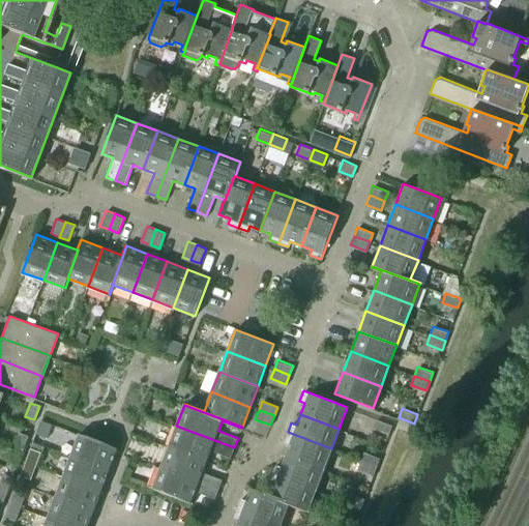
[(47,437),(52,422),(41,418),(36,433),(47,437)]
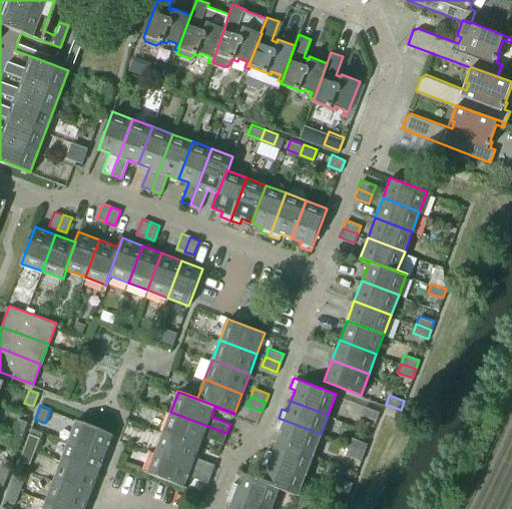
[(377,420),(380,411),(365,405),(362,414),(377,420)]
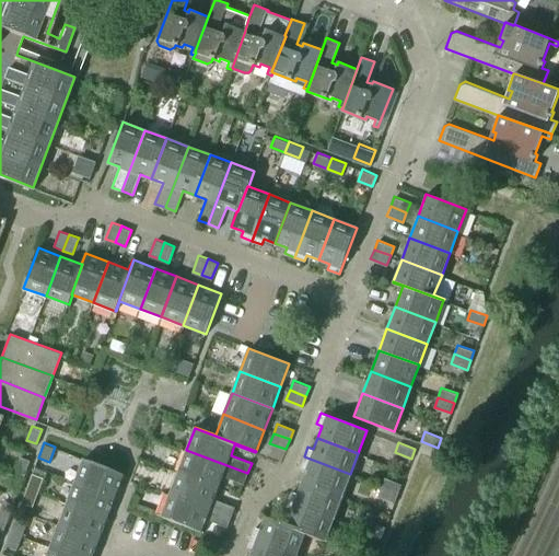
[(247,473),(186,450),(178,472),(219,487),(223,475),(244,483),(247,473)]
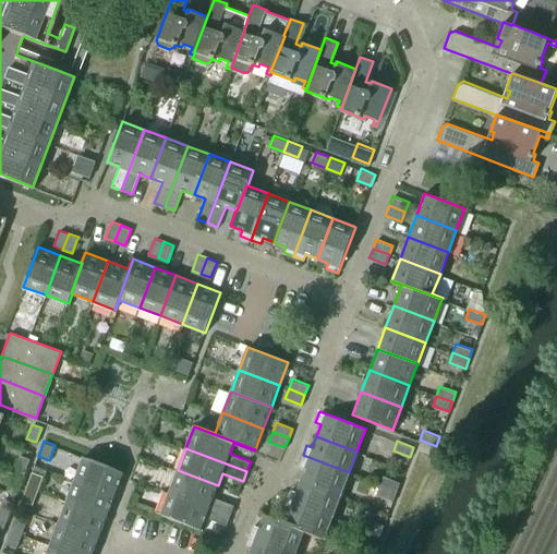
[(25,472),(31,458),(21,454),(15,468),(25,472)]
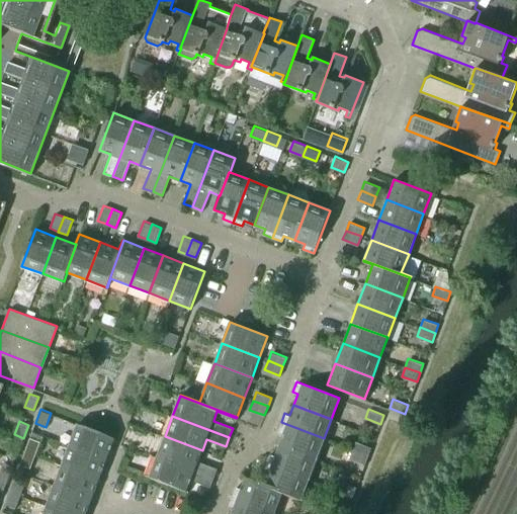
[(317,458),(324,438),(281,422),(277,432),(282,434),(278,444),(317,458)]
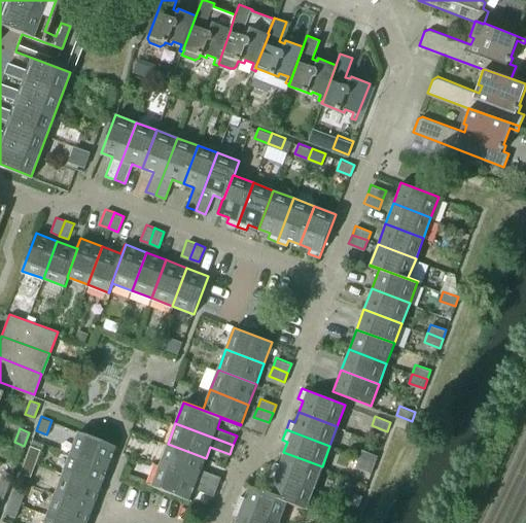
[(108,468),(117,446),(79,430),(70,454),(108,468)]
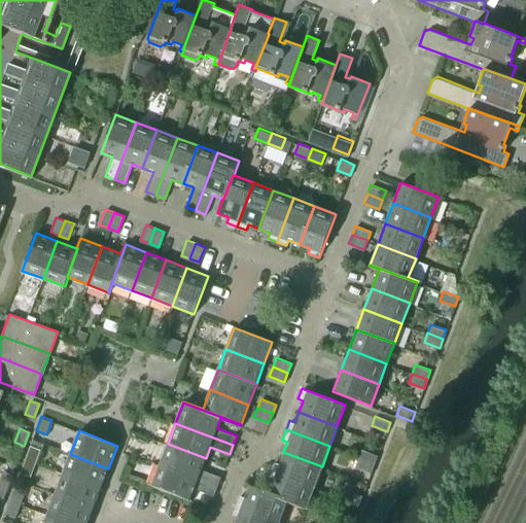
[(19,459),(24,446),(14,442),(9,455),(19,459)]
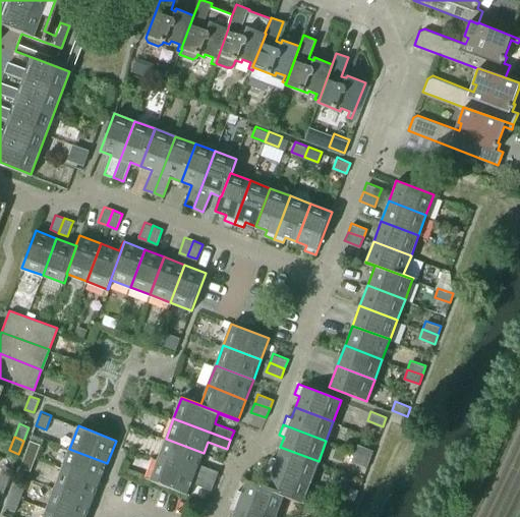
[(199,463),(204,453),(166,439),(159,458),(216,479),(219,470),(199,463)]
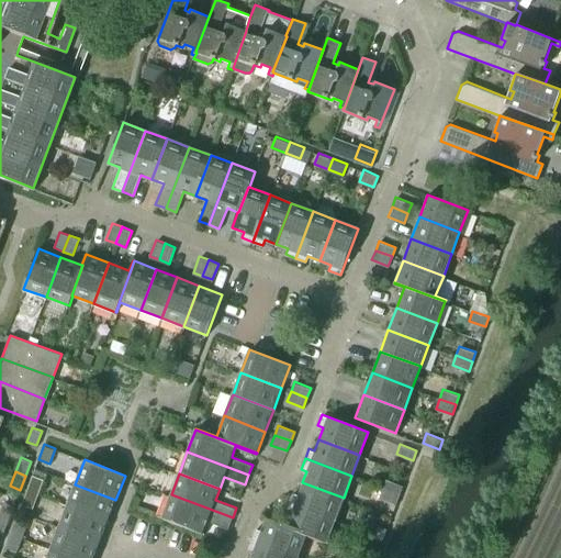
[(38,493),(44,479),(32,475),(27,489),(38,493)]
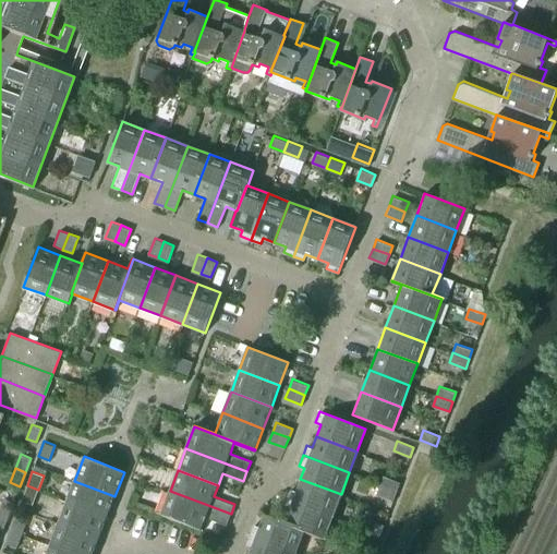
[(397,491),(400,481),(384,476),(380,484),(397,491)]
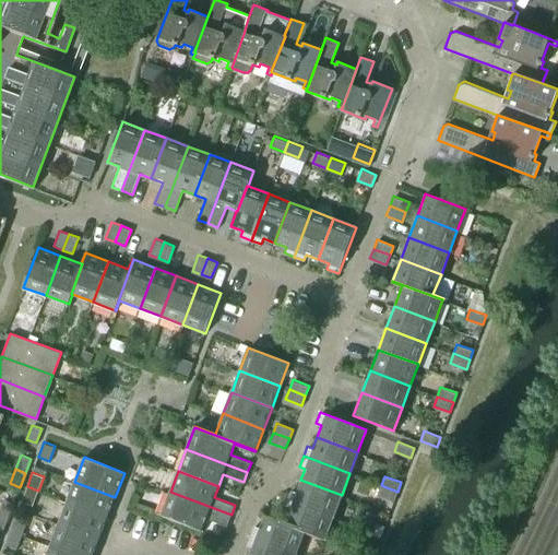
[(333,517),(342,495),(300,480),(296,492),(291,489),(287,499),(333,517)]
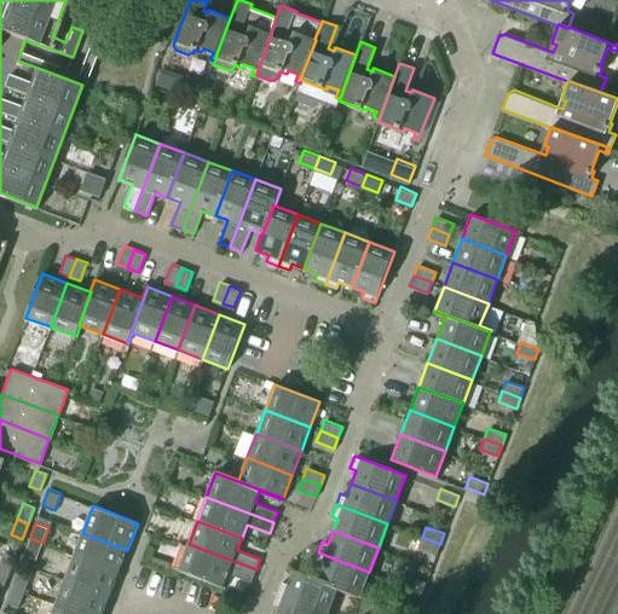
[(119,573),(127,550),(82,533),(74,556),(119,573)]
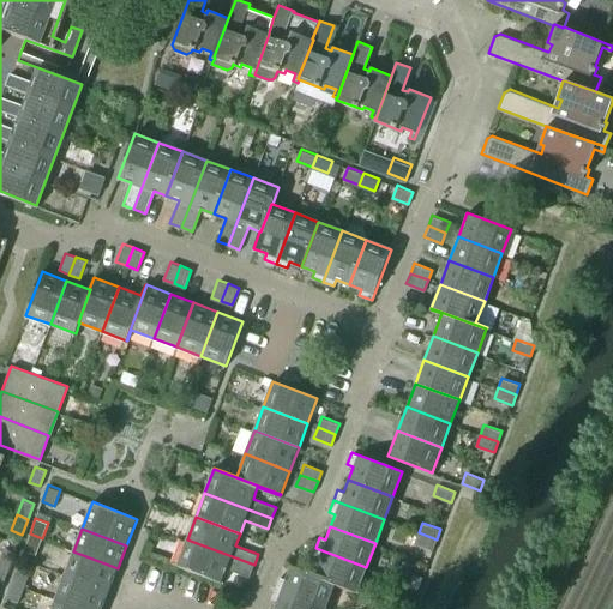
[(433,550),(437,540),(419,532),(415,543),(433,550)]
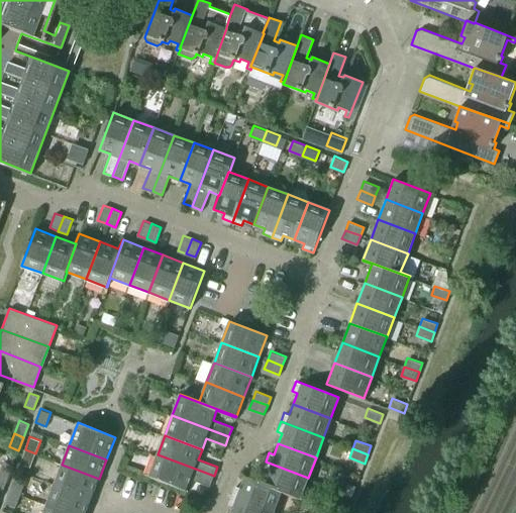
[(30,467),(35,453),(25,449),(20,463),(30,467)]
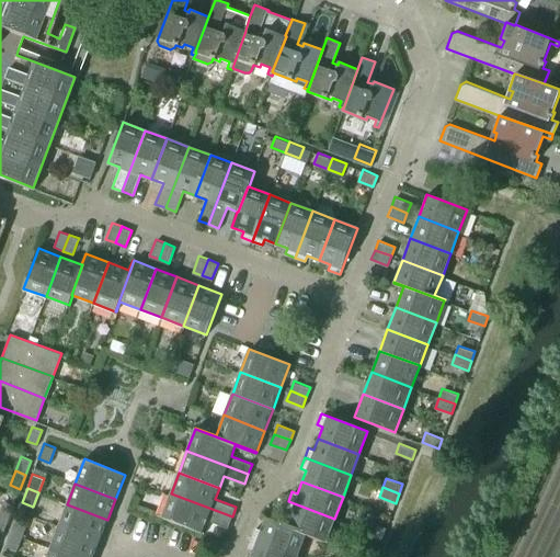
[(232,516),(171,493),(162,516),(203,532),(207,520),(228,527),(232,516)]
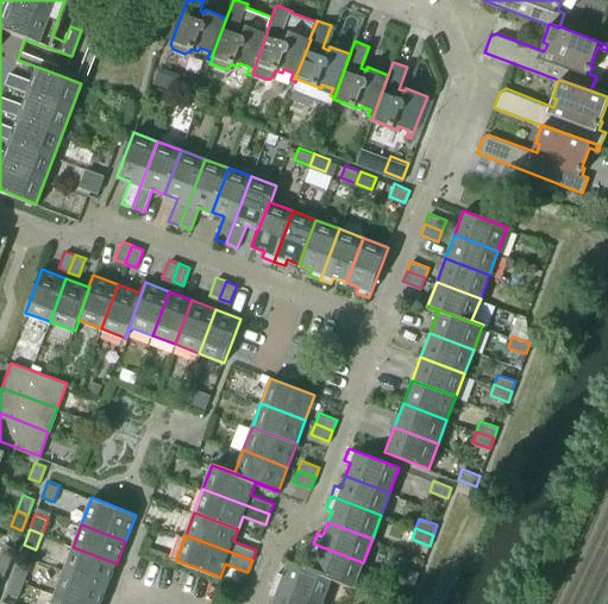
[(0,558),(10,561),(16,546),(5,542),(0,554),(0,558)]
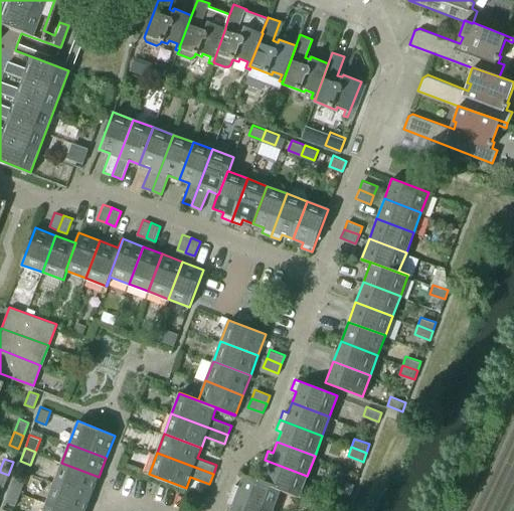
[(300,496),(307,476),(265,460),(261,469),(266,471),(263,481),(258,479),(257,480),(300,496)]
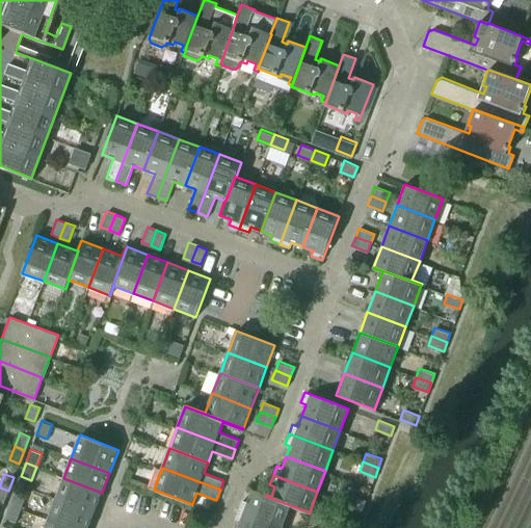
[(95,512),(102,493),(63,478),(56,498),(95,512)]
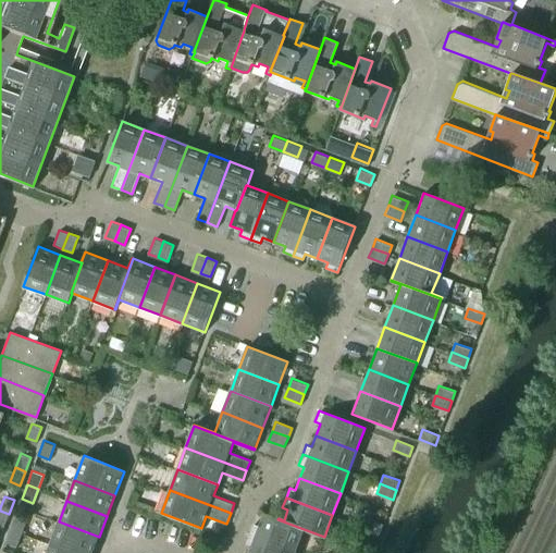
[(22,531),(27,517),(16,513),(11,528),(22,531)]
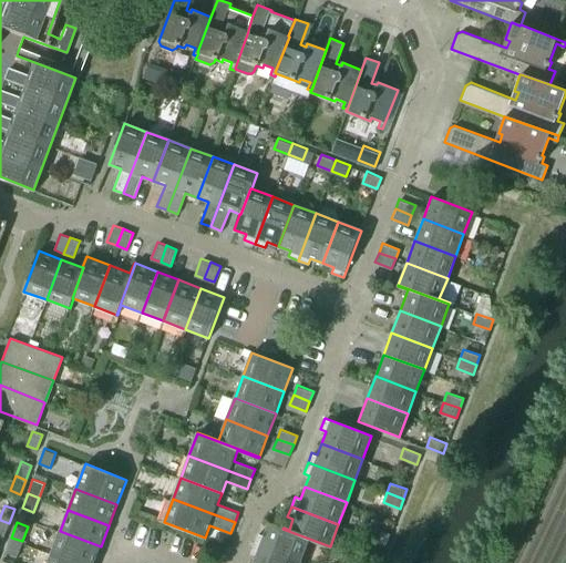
[(300,561),(309,540),(329,548),(330,546),(283,529),(284,528),(268,522),(264,534),(258,532),(254,542),(300,561)]
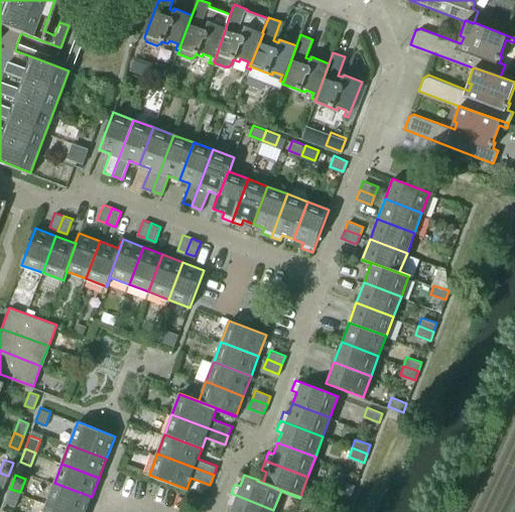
[(352,494),(355,485),(340,479),(337,488),(352,494)]
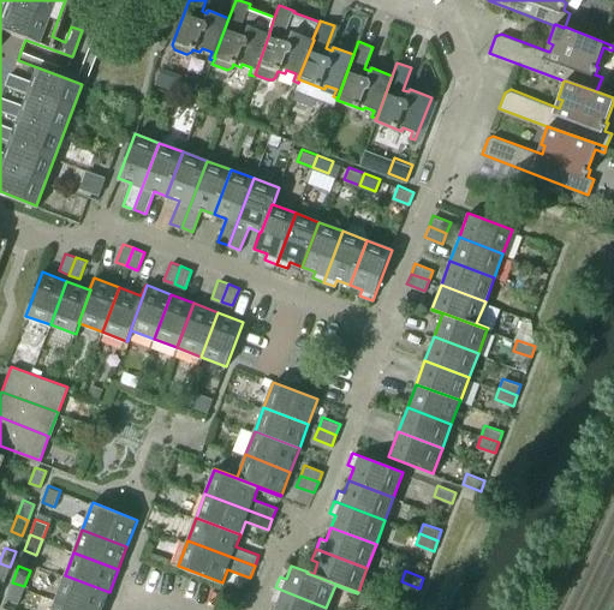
[(83,609),(102,609),(109,592),(65,575),(55,599),(83,609)]
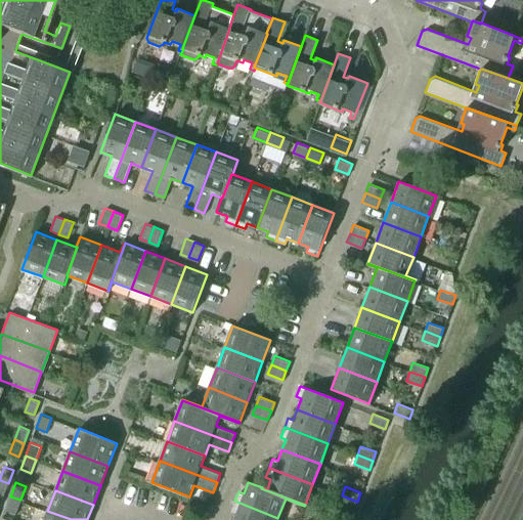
[(354,510),(357,502),(342,495),(339,505),(354,510)]
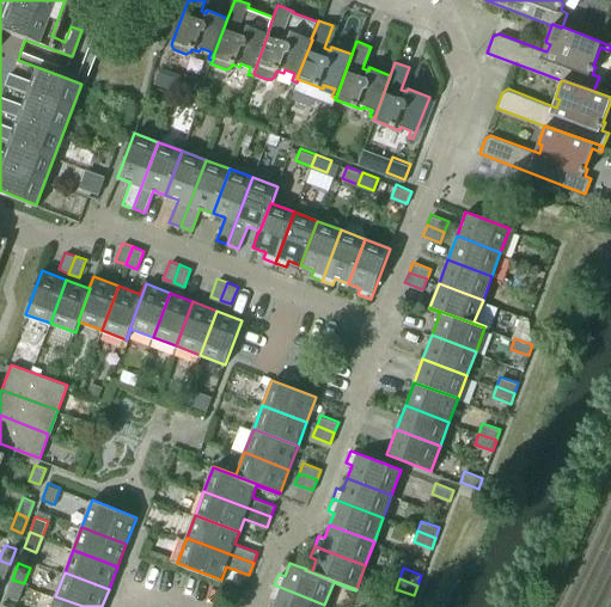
[(18,600),(24,583),(12,580),(6,595),(18,600)]
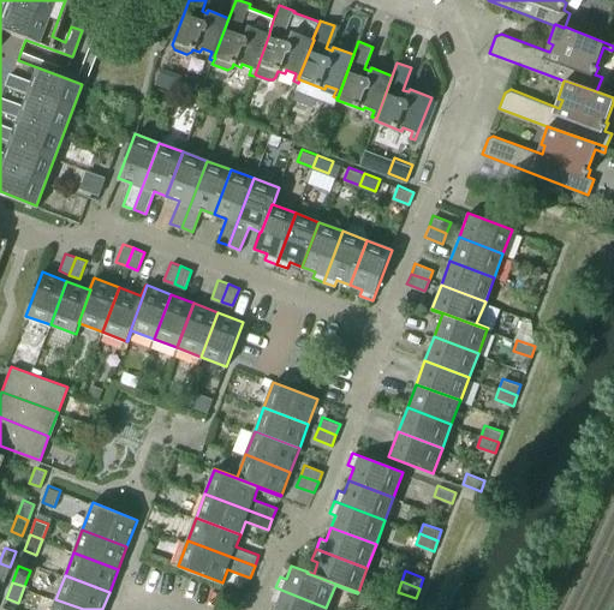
[(325,609),(326,608),(275,587),(272,599),(278,602),(274,609),(325,609)]
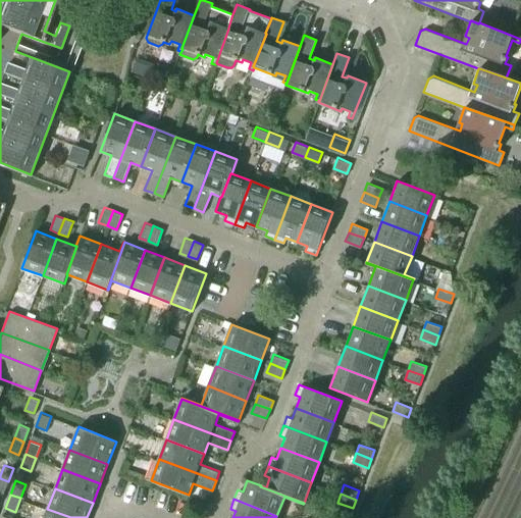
[(70,517),(47,509),(43,517),(70,517)]
